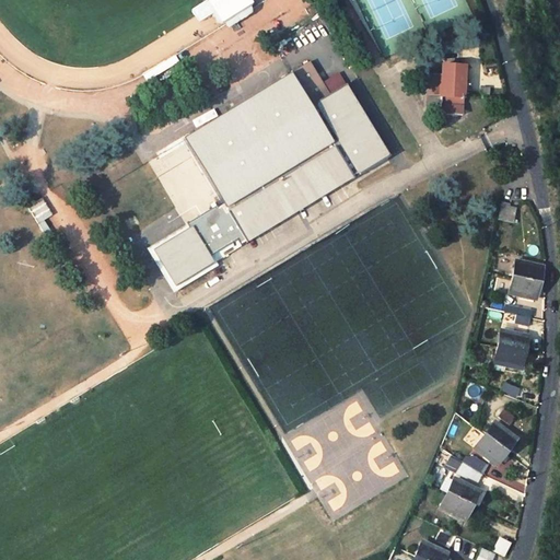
[(152,252),(174,287),(386,156),(342,86),(327,96),(307,65),(288,78),(289,79),(183,143),(220,203),(184,225),(187,231),(152,252)]
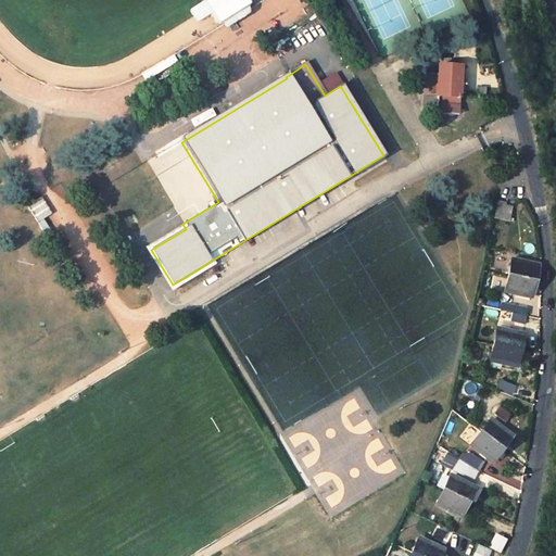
[(438,76),(437,97),(436,113),(457,114),(460,66),(439,65),(438,76)]
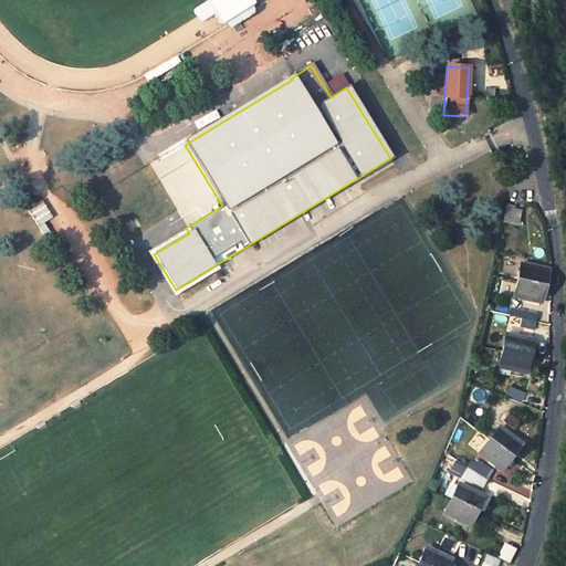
[(433,97),(444,98),(446,77),(436,76),(433,97)]
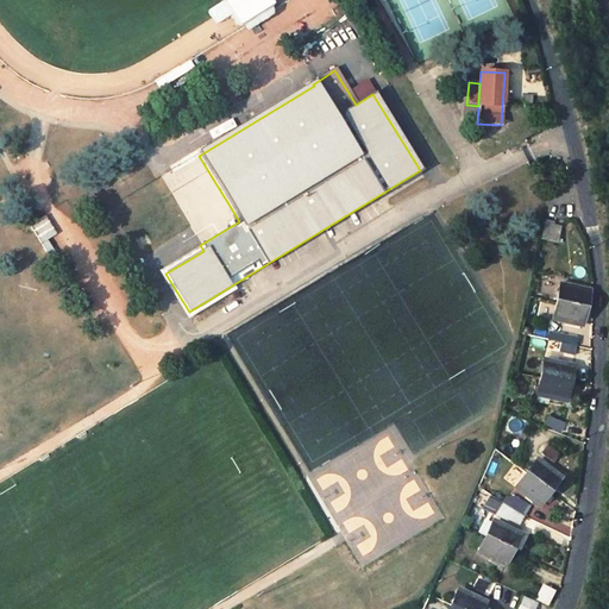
[(50,248),(45,239),(55,233),(44,215),(29,225),(45,251),(50,248)]
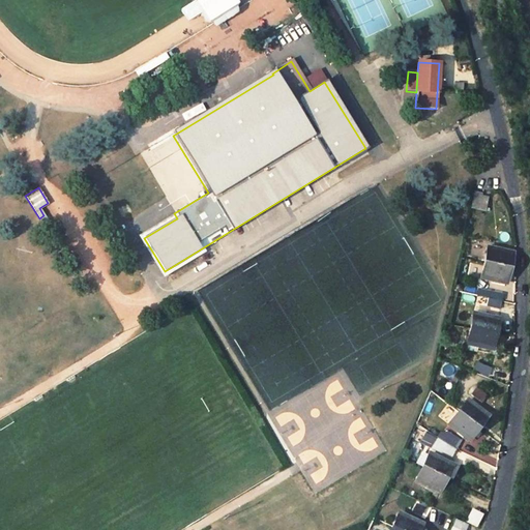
[(472,210),(487,211),(488,197),(481,196),(481,194),(473,193),(472,210)]
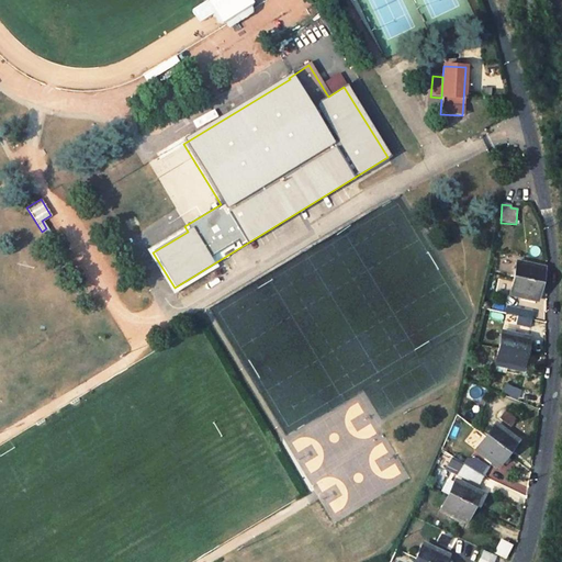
[(539,287),(540,283),(541,280),(543,281),(544,274),(542,274),(543,269),(536,267),(536,265),(529,263),(528,266),(516,263),(513,278),(509,293),(521,296),(520,300),(529,301),(529,298),(537,300),(538,294),(541,294),(542,288),(539,287)]
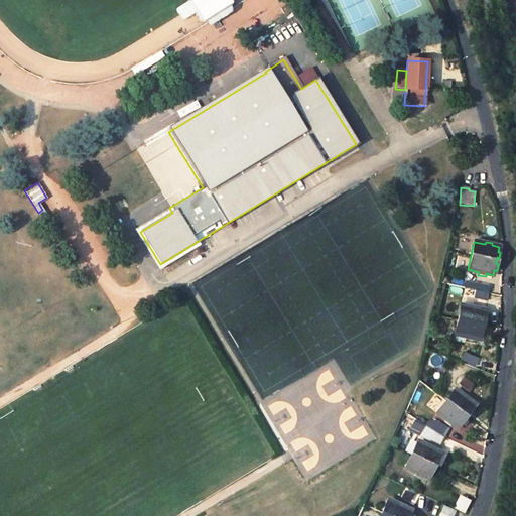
[(474,290),(489,293),(490,287),(466,282),(465,287),(474,290)]
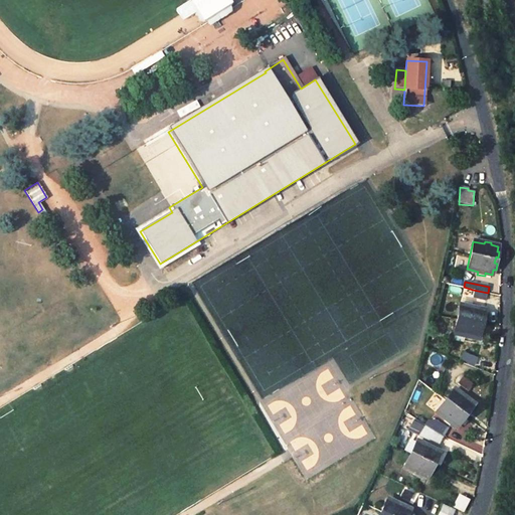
[(485,301),(488,293),(473,290),(472,298),(485,301)]
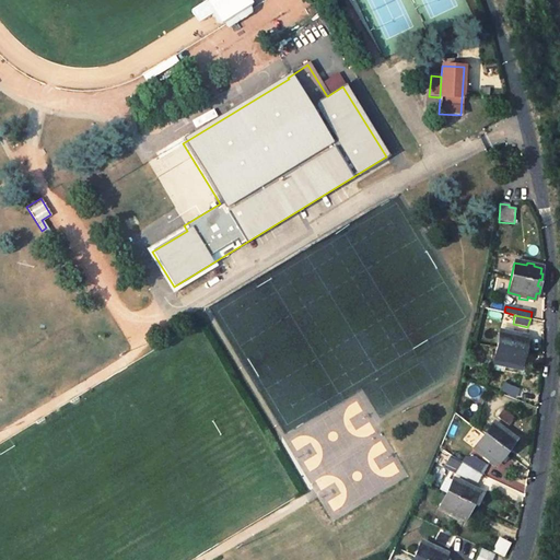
[(520,368),(524,352),(527,338),(499,331),(497,346),(492,361),(504,364),(504,366),(513,369),(513,366),(520,368)]
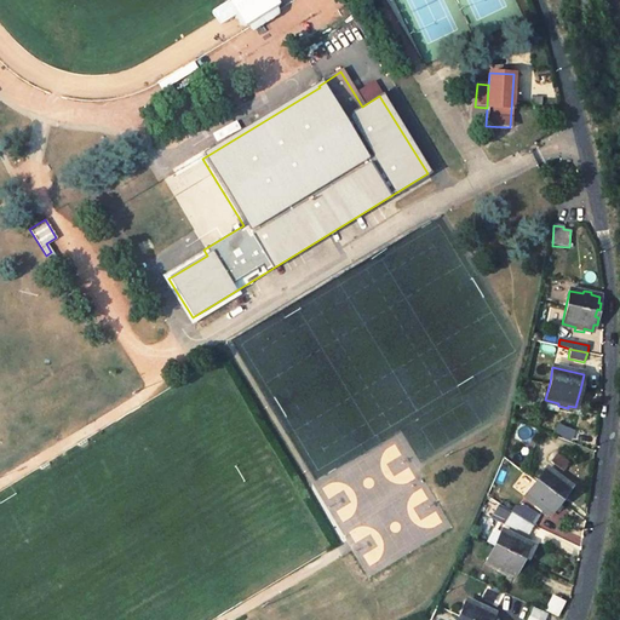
[(556,424),(552,432),(569,438),(573,430),(556,424)]
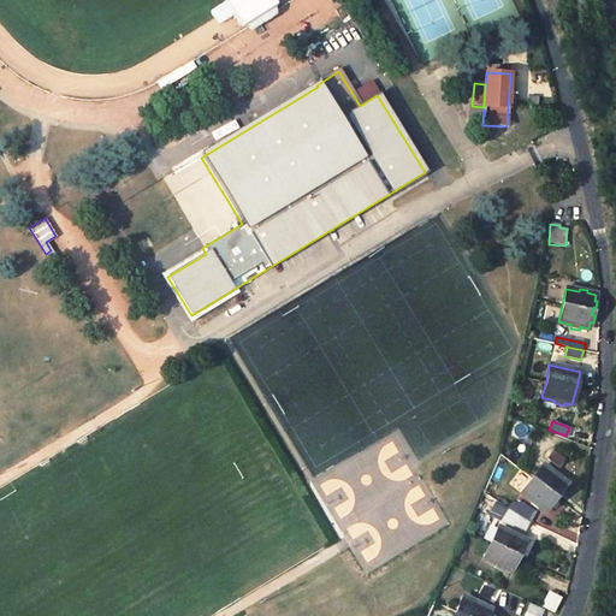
[(552,451),(548,458),(558,467),(564,460),(552,451)]
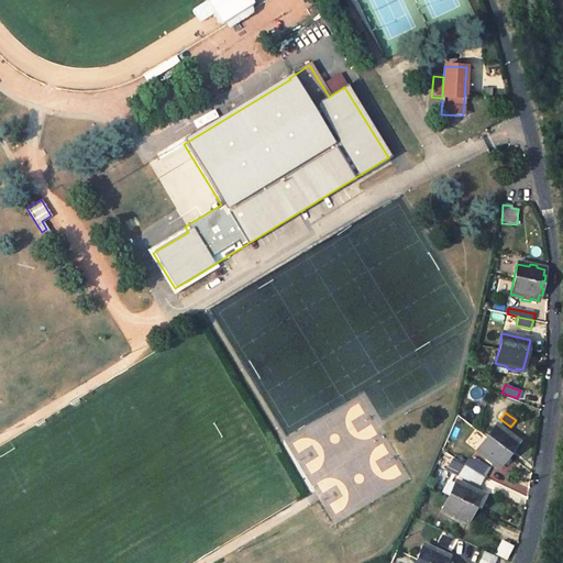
[(499,468),(508,455),(518,443),(495,426),(486,438),(476,450),(499,468)]
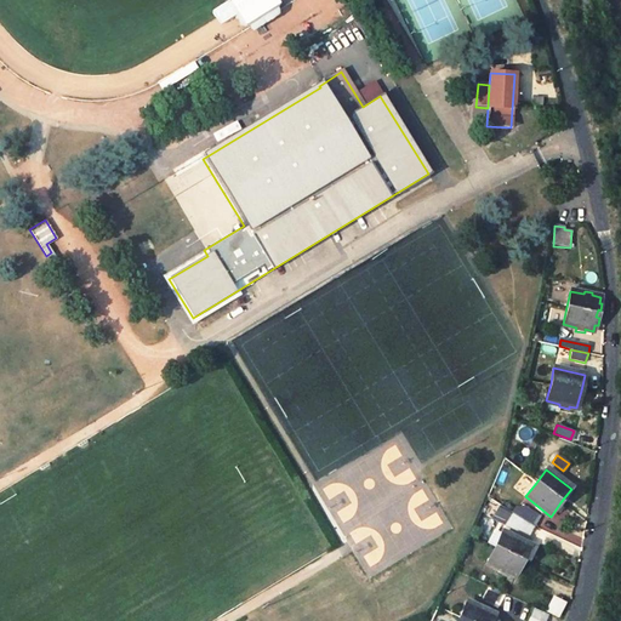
[(528,535),(533,527),(540,516),(523,506),(514,507),(511,512),(510,514),(503,524),(528,535)]
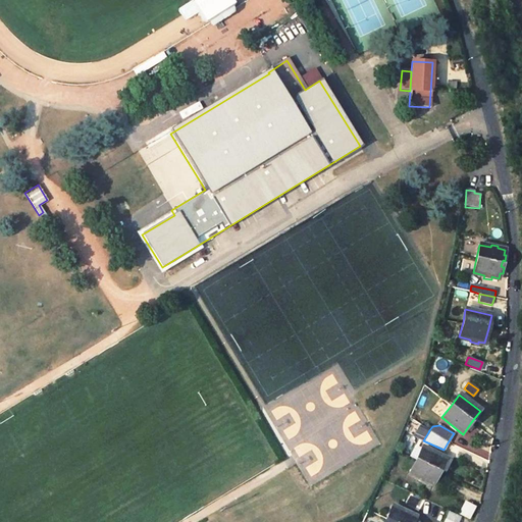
[(413,435),(423,440),(428,432),(417,427),(413,435)]
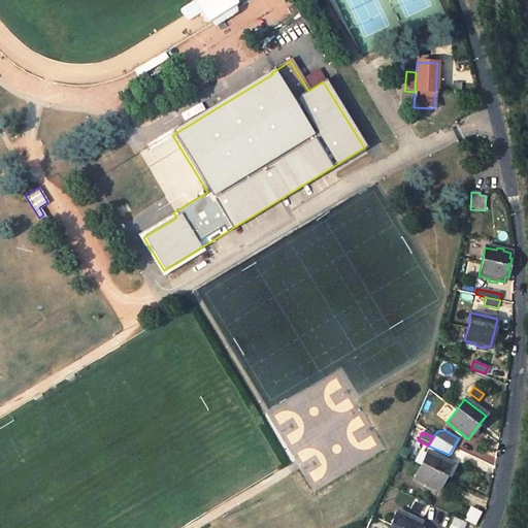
[(438,491),(444,477),(451,464),(427,452),(420,465),(414,479),(438,491)]
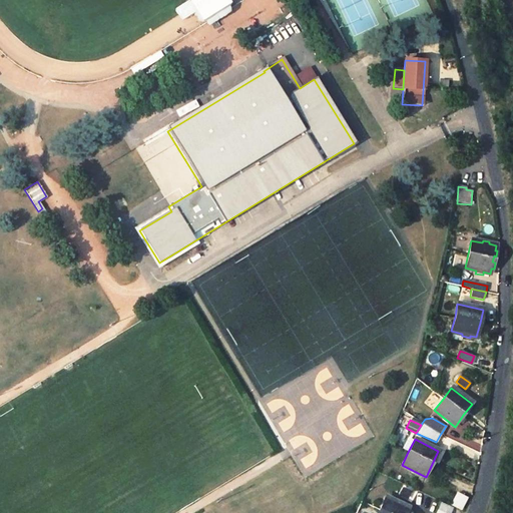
[(451,506),(460,509),(466,497),(456,493),(451,506)]
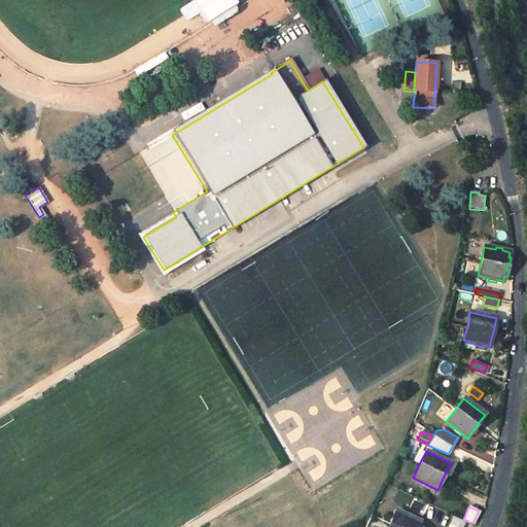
[(418,526),(420,523),(413,520),(415,517),(407,514),(406,516),(395,512),(389,524),(387,526),(418,526)]
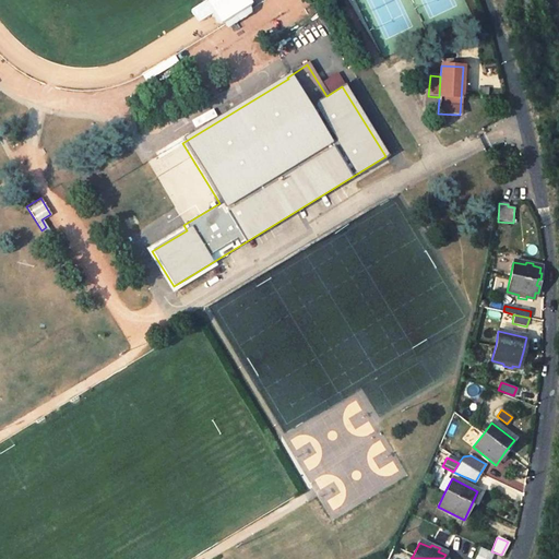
[(490,558),(492,555),(479,549),(475,558),(490,558)]
